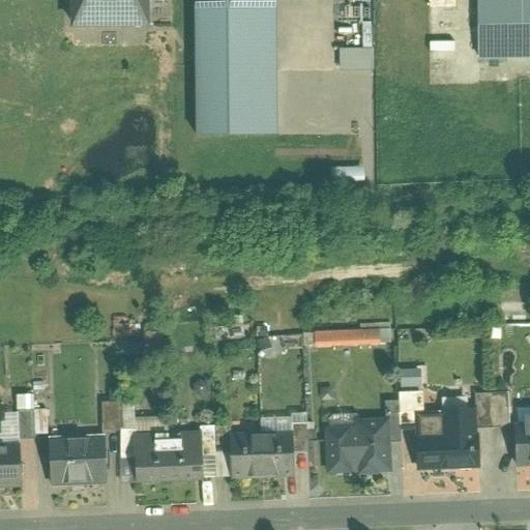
[(148,0),(68,0),(69,26),(149,25),(148,0)]
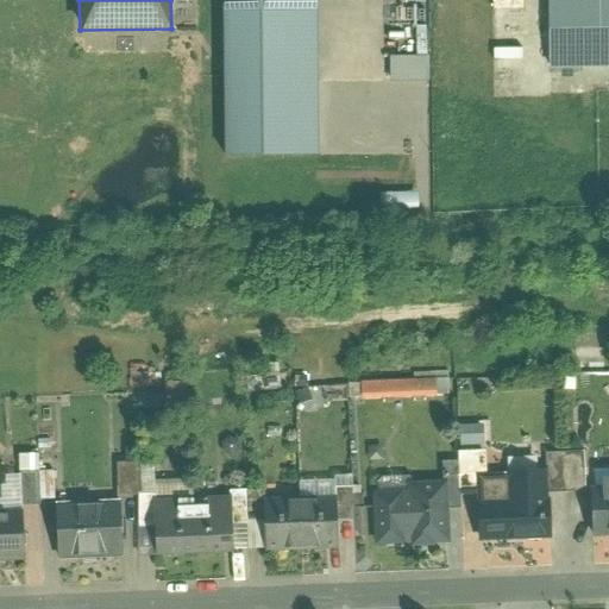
[(318,0),(223,0),(224,157),(320,156),(318,0)]
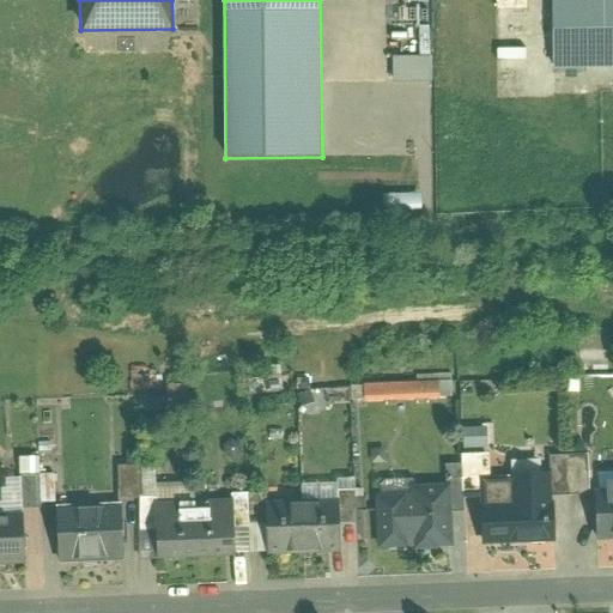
[(612,0),(553,0),(554,70),(612,68),(612,0)]
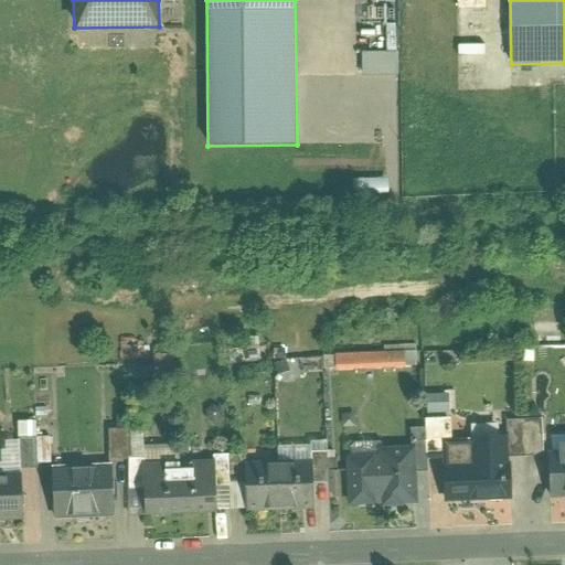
[(358,52),(358,74),(396,74),(396,52),(358,52)]
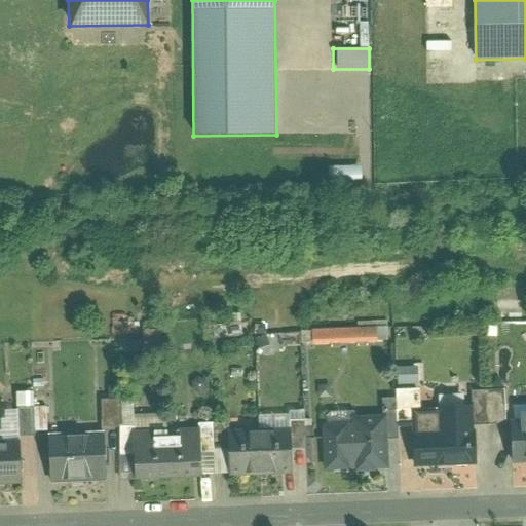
[(315,329),(316,344),(379,341),(378,327),(315,329)]
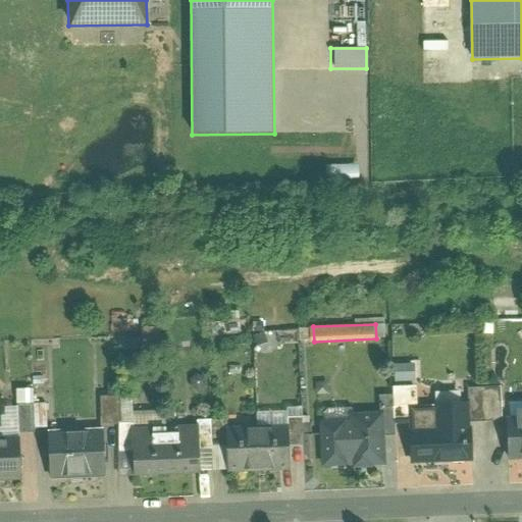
[(257,335),(260,344),(269,341),(266,331),(257,335)]
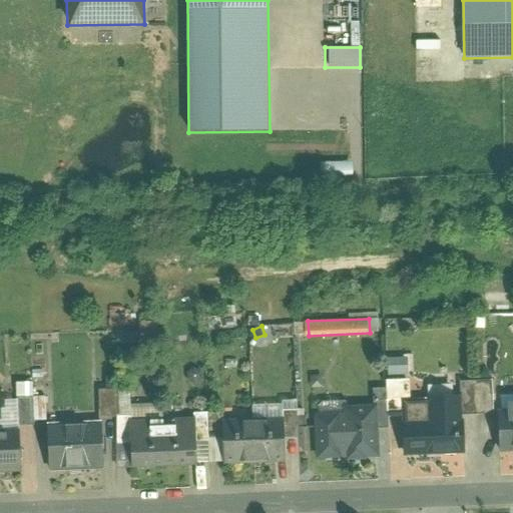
[(391,357),(392,374),(411,373),(410,356),(391,357)]
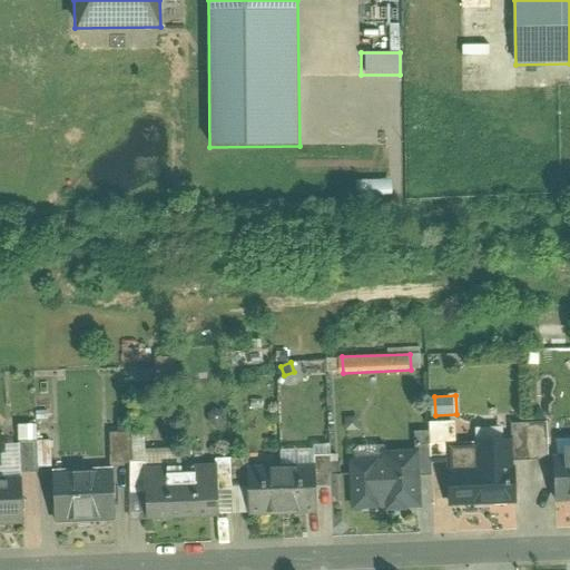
[(212,424),(219,429),(226,424),(226,415),(218,412),(212,416),(212,424)]
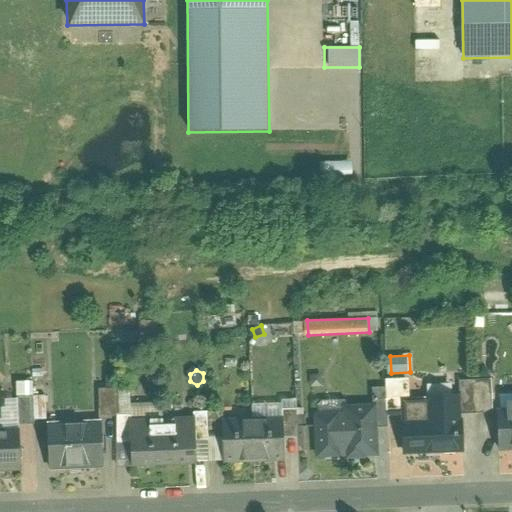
[(390,413),(405,413),(405,401),(412,400),(411,377),(388,378),(389,387),(390,413)]
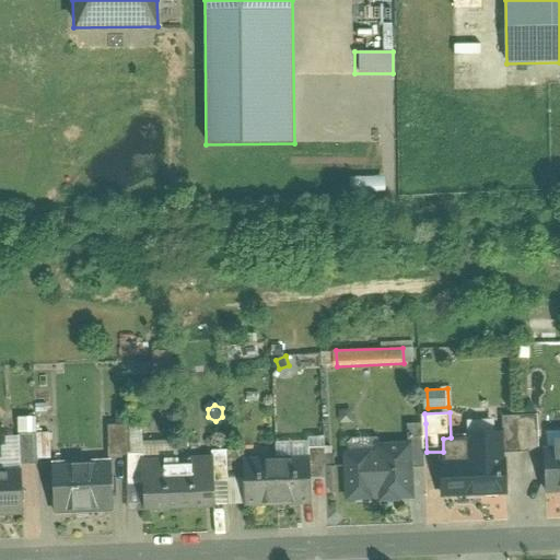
[(505,435),(506,452),(541,450),(540,413),(505,415),(505,435)]
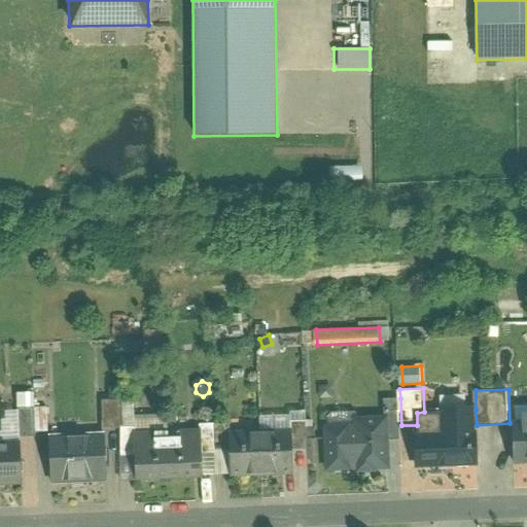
[(21,407),(34,406),(34,391),(20,392),(21,407)]
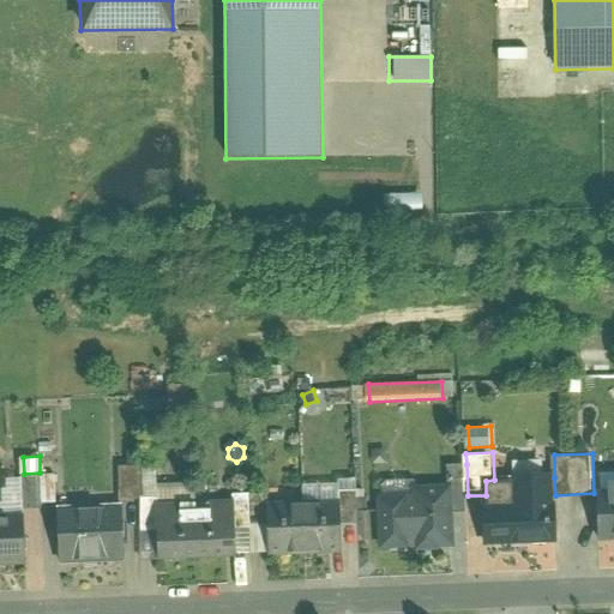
[(543,459),(515,461),(516,480),(545,479),(543,459)]
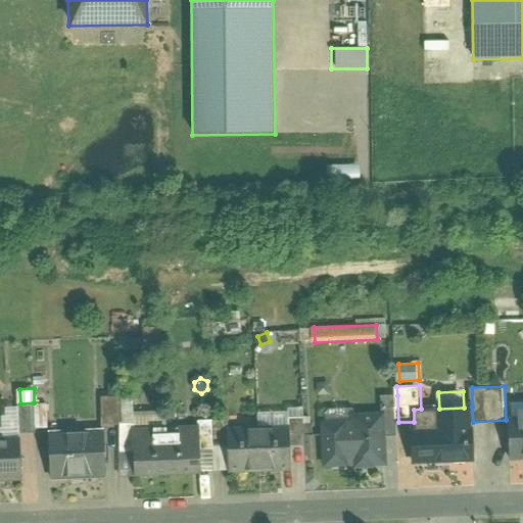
[(385,412),(386,435),(398,434),(398,422),(397,395),(384,395),(385,412)]
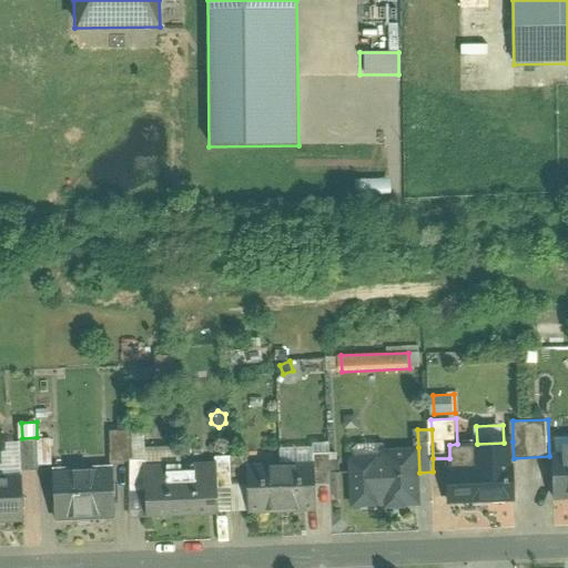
[(22,438),(23,467),(38,467),(37,437),(22,438)]
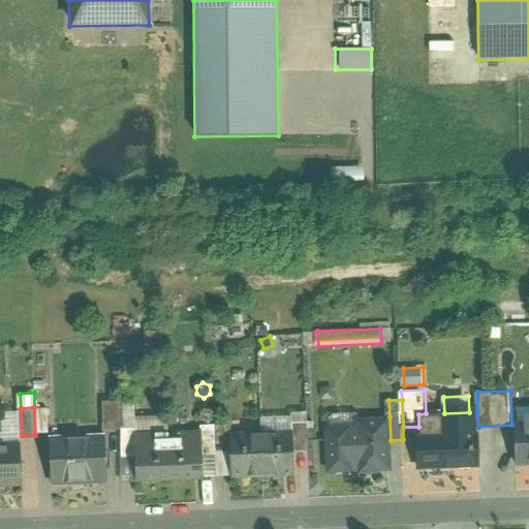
[(36,408),(37,431),(50,430),(49,407),(36,408)]
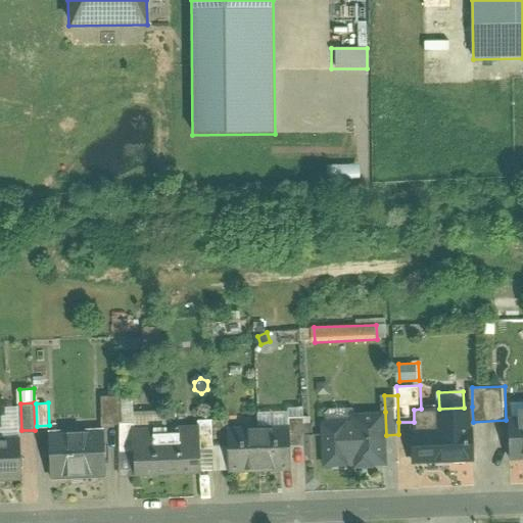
[(414,422),(416,461),(474,459),(473,422),(472,407),(464,408),(439,409),(421,409),(414,410),(414,422)]
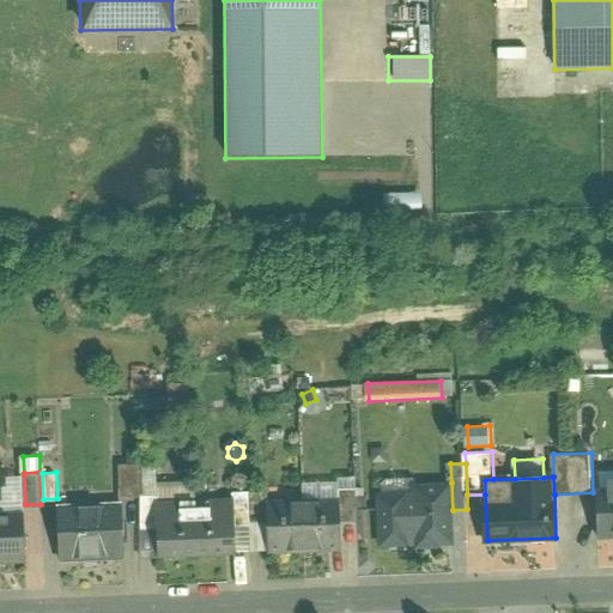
[(612,478),(599,479),(601,535),(612,534),(612,478)]
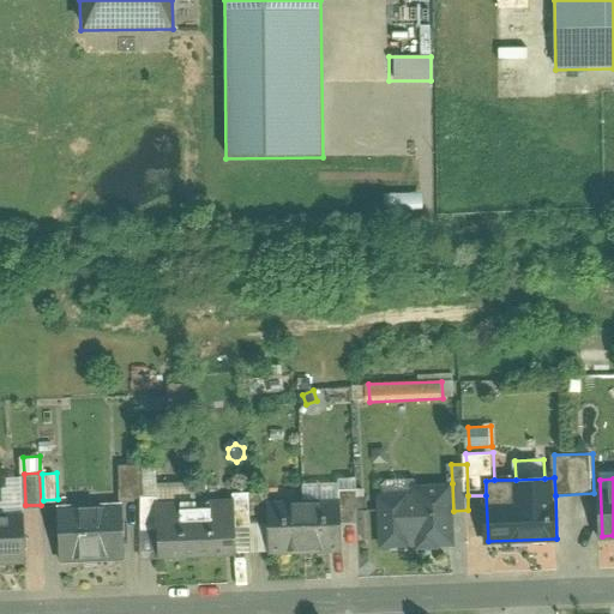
[(305,485),(306,503),(339,501),(339,491),(339,483),(305,485)]
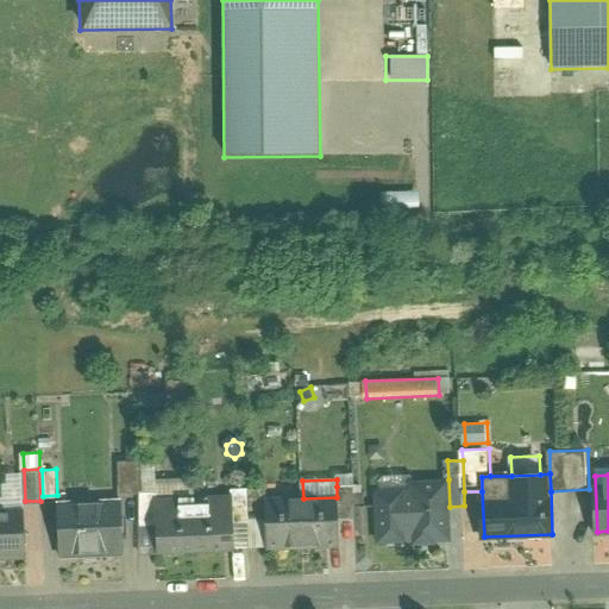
[(413,490),(380,491),(381,540),(451,537),(450,507),(449,479),(412,482),(413,490)]
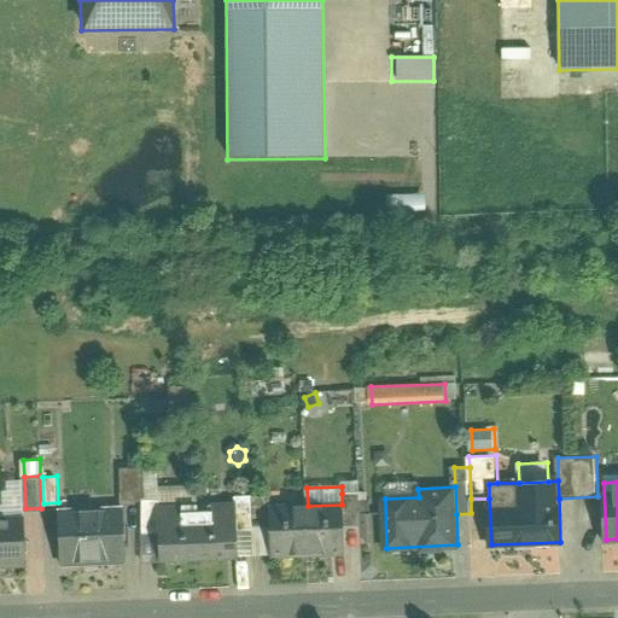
[(342,505),(343,525),(361,524),(360,493),(342,494),(342,505)]
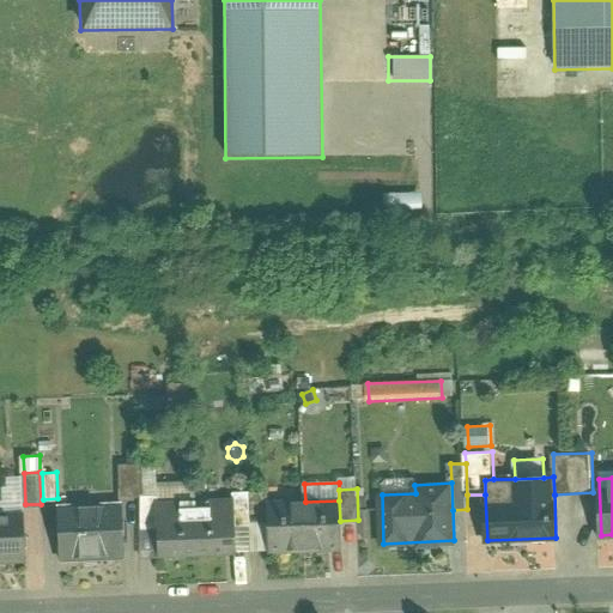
[(144,528),(158,527),(157,495),(143,496),(144,528)]
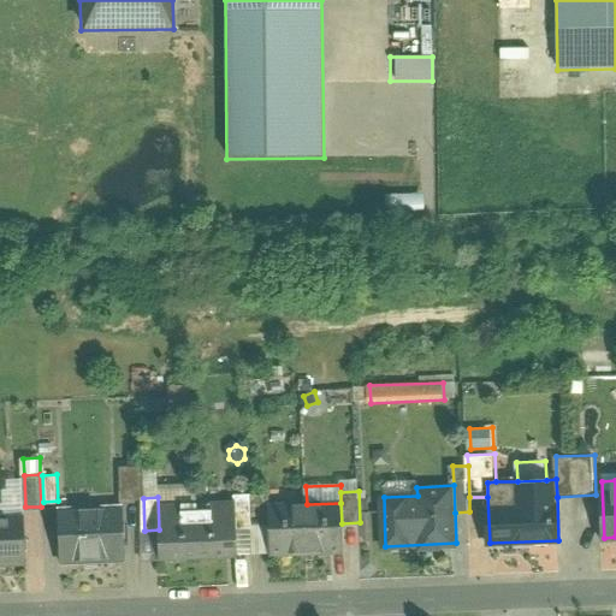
[(161,504),(164,557),(238,554),(236,501),(161,504)]
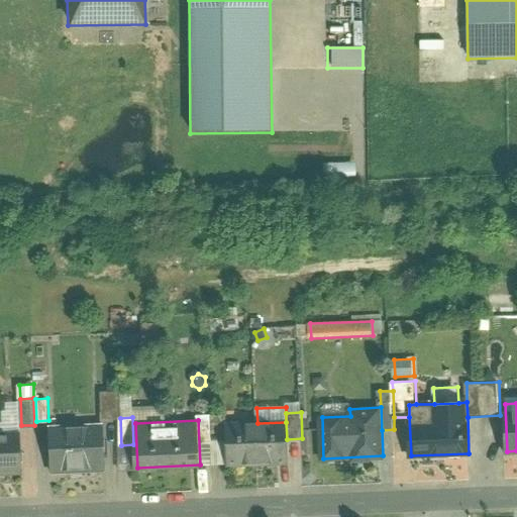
[(229,424),(231,463),(288,460),(287,439),(286,422),(257,423),(229,424)]
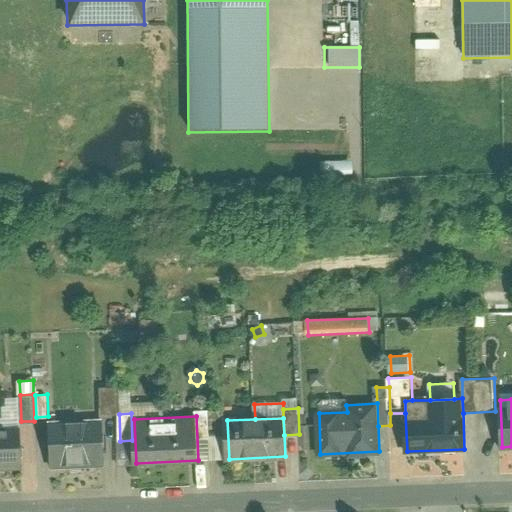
[(49,423),(51,467),(104,464),(102,421),(49,423)]
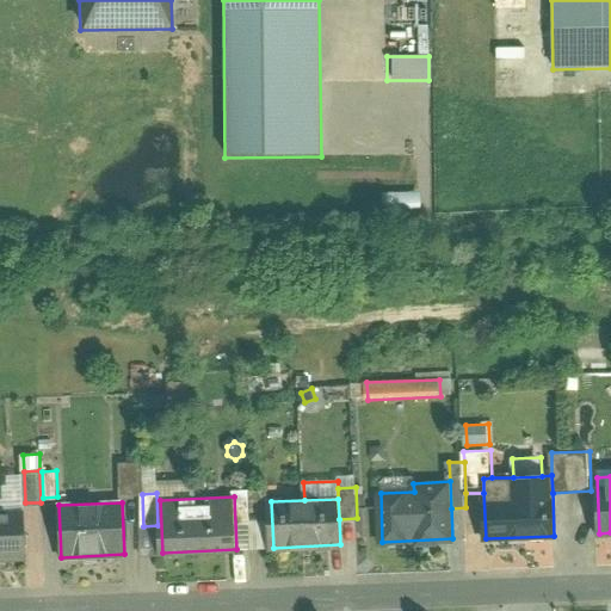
[(0,559),(25,559),(24,511),(0,511),(0,559)]
